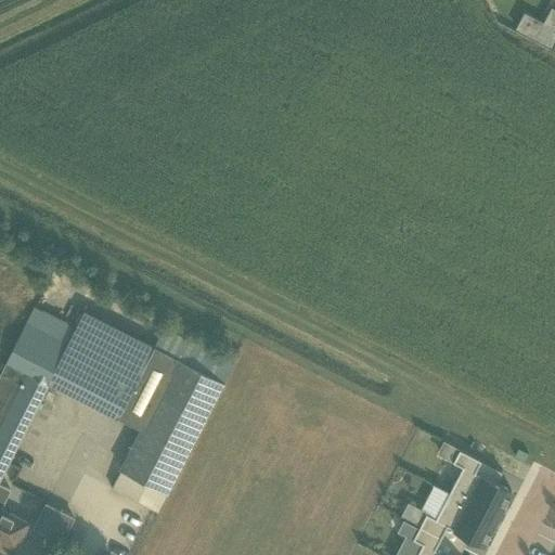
[(554,8),(552,7),(543,22),(554,27),(554,8)]
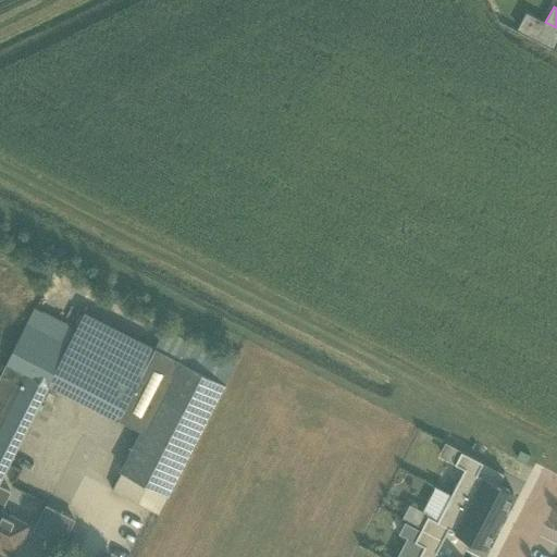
[(137,384),(161,396),(209,421),(226,385),(180,361),(185,351),(49,282),(35,310),(7,364),(0,376),(0,465),(7,469),(49,385),(119,420),(137,384)]
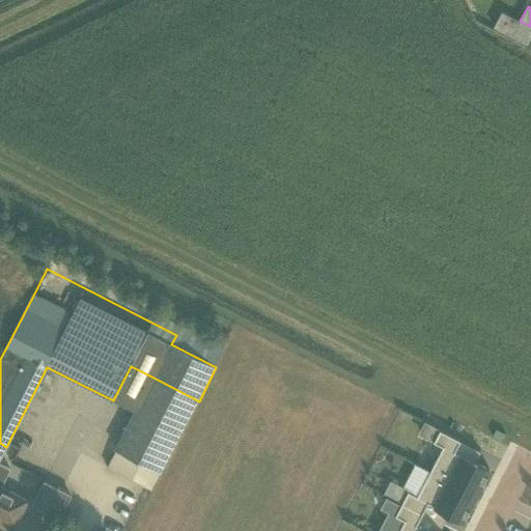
[(471,313),(458,309),(456,319),(468,323),(471,313)]
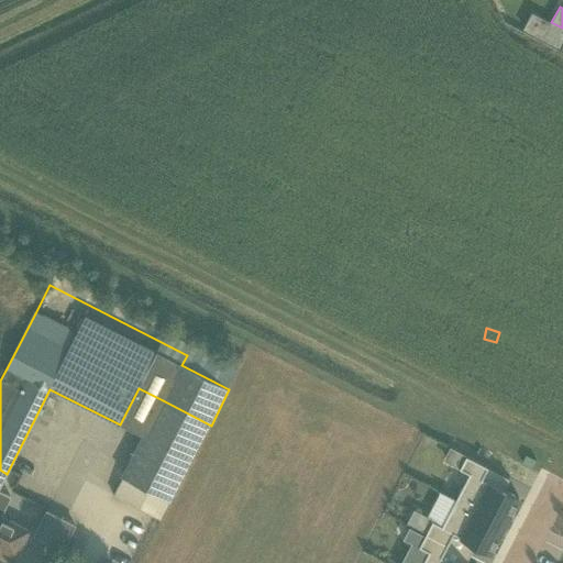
[(472,383),(485,386),(487,376),(474,373),(472,383)]
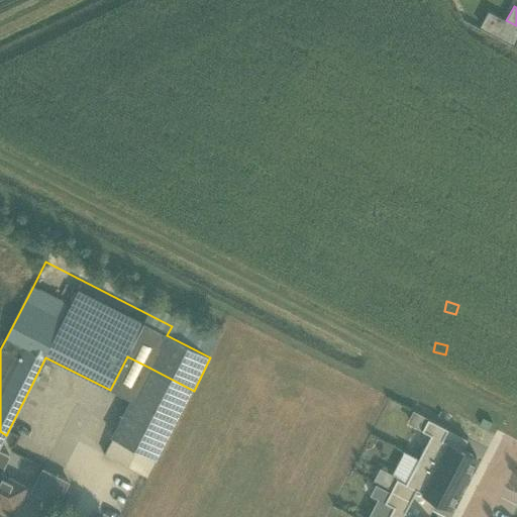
[(445,354),(433,351),(430,362),(442,365),(445,354)]
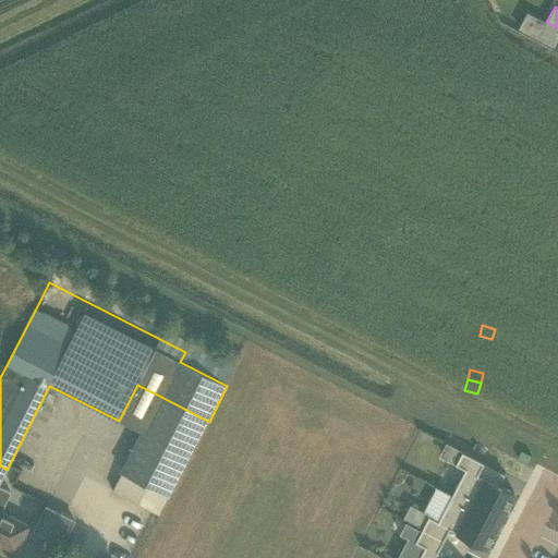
[(121,474),(148,487),(169,498),(209,422),(161,397),(143,432),(121,474)]
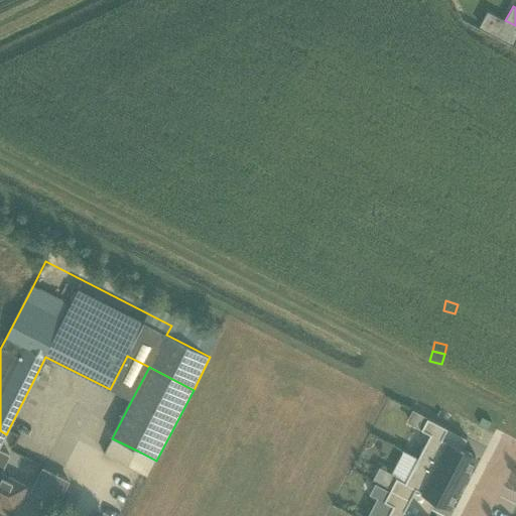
[(419,459),(464,482),(477,458),(443,439),(448,429),(428,418),(422,430),(431,435),(419,459)]
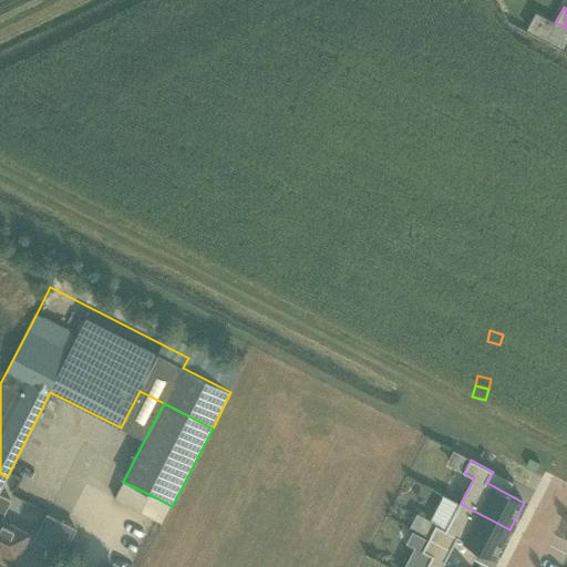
[(70,490),(31,471),(19,494),(58,514),(70,490)]
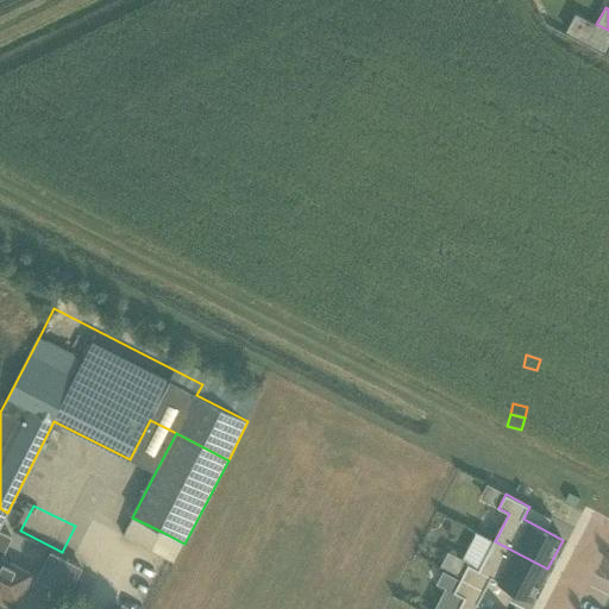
[(0,592),(18,602),(31,573),(1,558),(11,538),(0,532),(0,525),(7,513),(0,508),(0,592)]
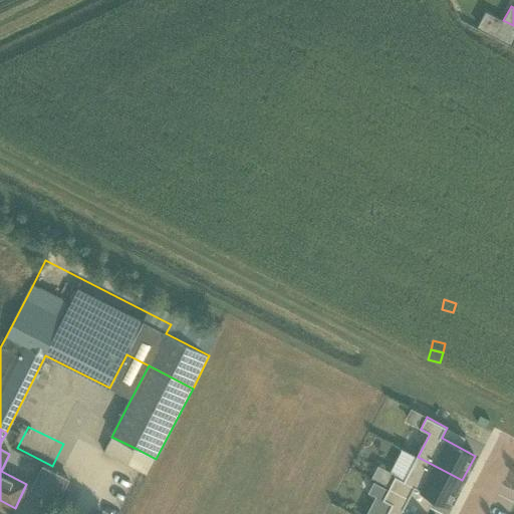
[(449,505),(462,480),(418,457),(405,481),(397,476),(391,488),(411,499),(416,488),(449,505)]
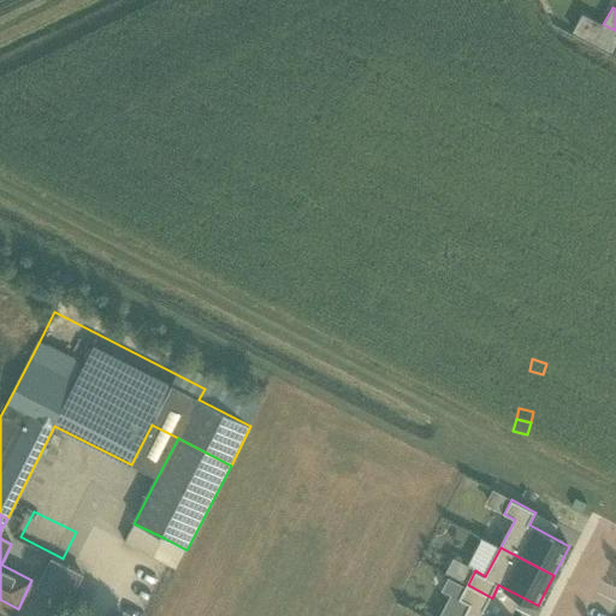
[(46,555),(34,585),(69,599),(81,569),(46,555)]
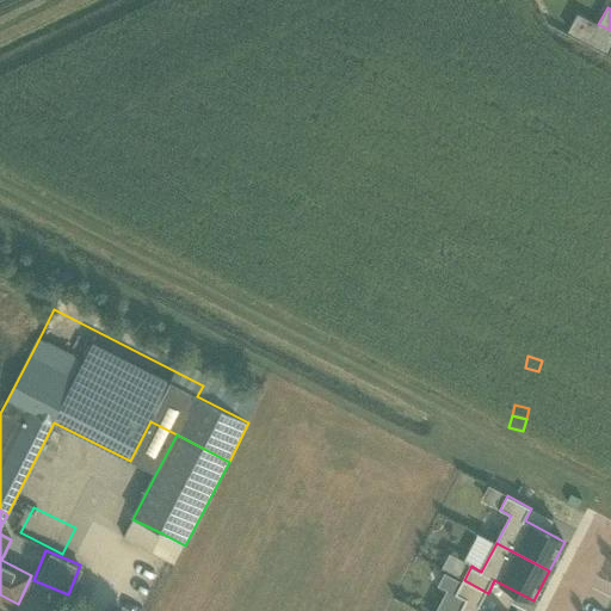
[(468,563),(450,554),(443,567),(461,576),(468,563)]
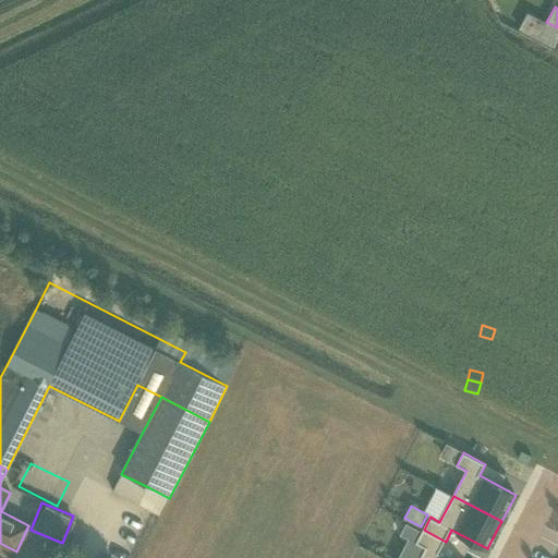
[(421,531),(405,522),(400,534),(408,538),(415,542),(421,531)]
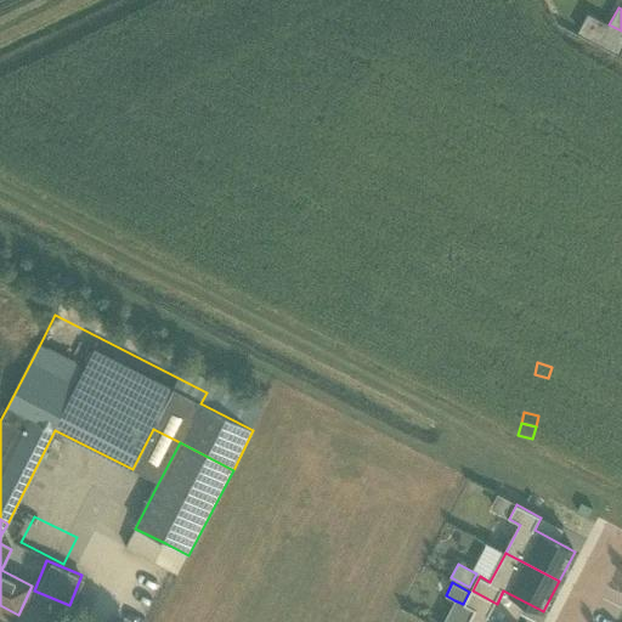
[(501,621),(490,616),(497,604),(473,591),(464,605),(475,611),(469,621),(501,621)]
